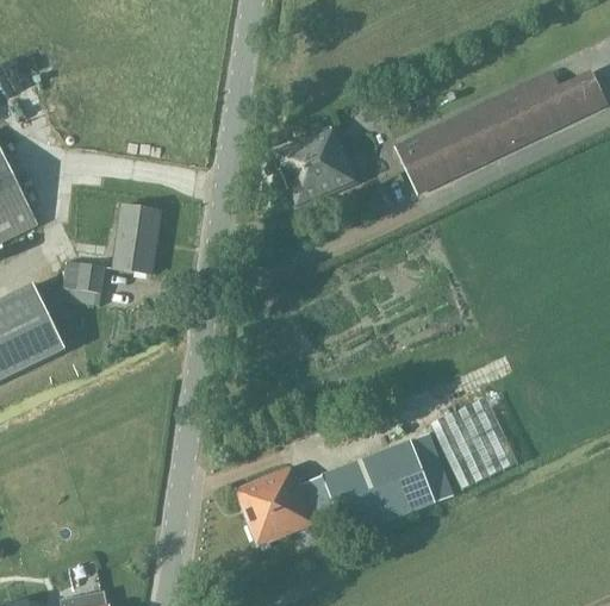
[(396,145),(396,148),(405,168),(417,191),(607,100),(591,67),(559,82),(553,70),(396,145)]
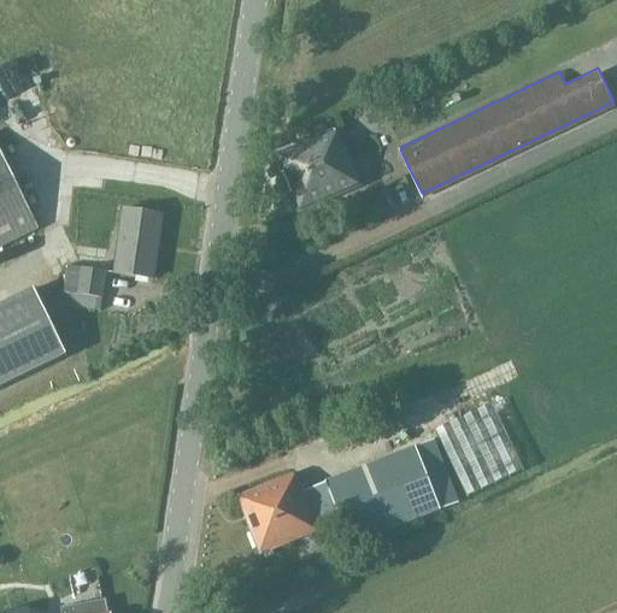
[(298,207),(346,188),(360,182),(346,146),(341,147),(333,129),(276,153),(298,207)]
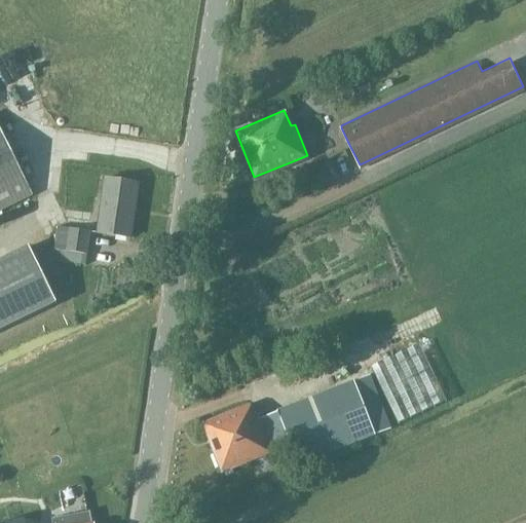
[(0,125),(0,208),(33,192),(0,125)]
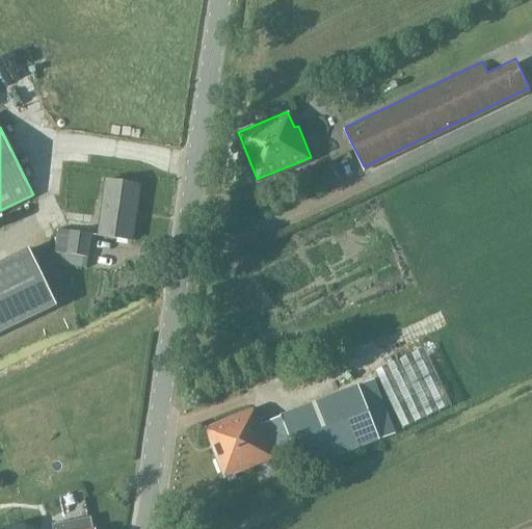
[(105,178),(97,232),(131,238),(139,183),(105,178)]
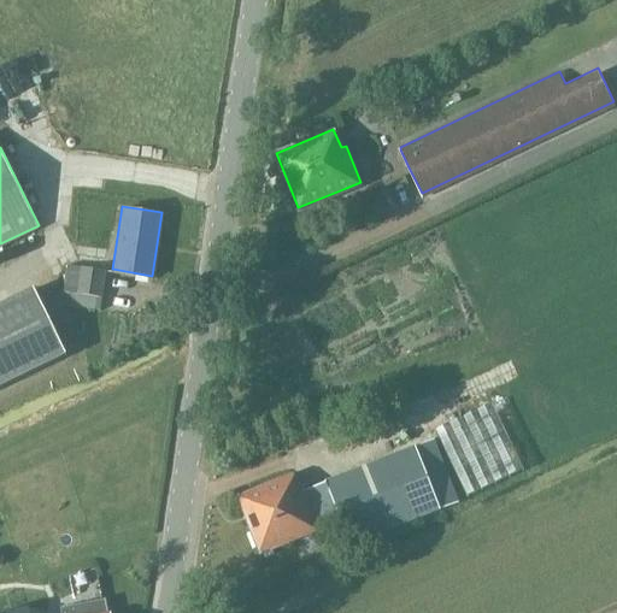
[(101,295),(105,269),(66,263),(63,290),(62,302),(75,304),(98,307),(100,295),(101,295)]
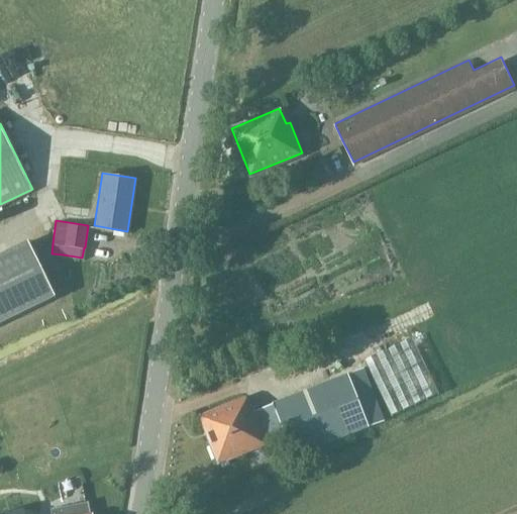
[(0,253),(0,322),(55,296),(27,240),(0,253)]
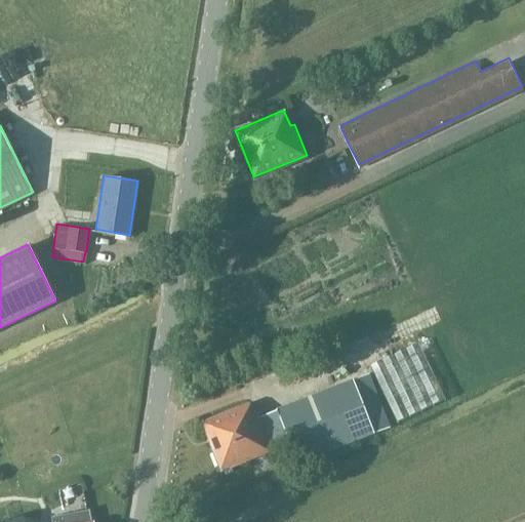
[(398,419),(445,397),(418,342),(372,364),(398,419)]
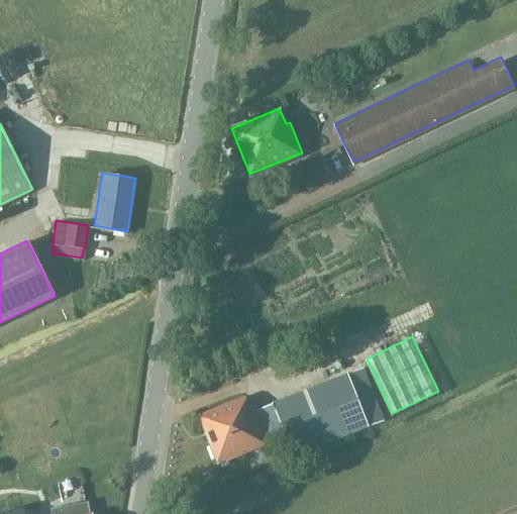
[(246,396),(199,414),(218,464),(268,444),(268,442),(286,438),(293,456),(369,427),(369,425),(384,418),(364,367),(347,372),(273,401),(274,405),(252,410),(246,396)]
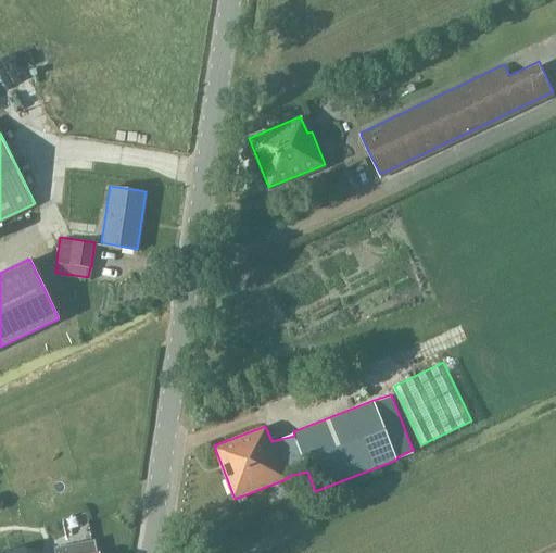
[(100,552),(98,552),(95,540),(57,548),(57,552),(100,552)]
